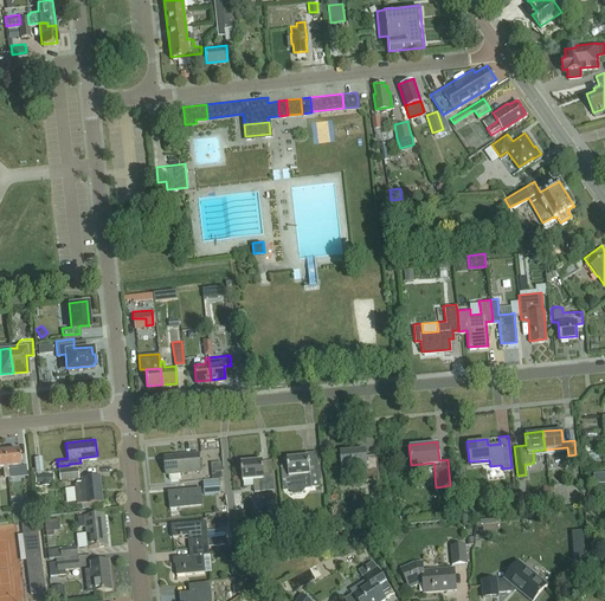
[(4,465),(1,465),(2,475),(8,475),(7,464),(18,463),(19,463),(18,447),(1,450),(4,465)]
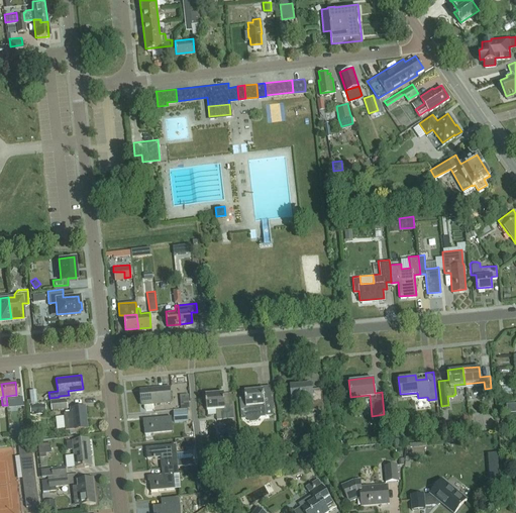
[(291,399),(306,398),(307,408),(322,407),(320,386),(310,387),(310,382),(290,384),(291,399)]
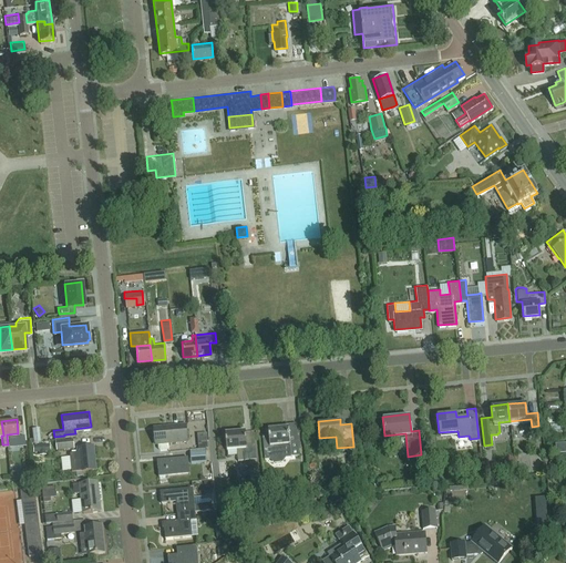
[(167,440),(187,439),(185,422),(153,426),(154,442),(157,442),(157,446),(160,447),(166,446),(168,444),(167,440)]
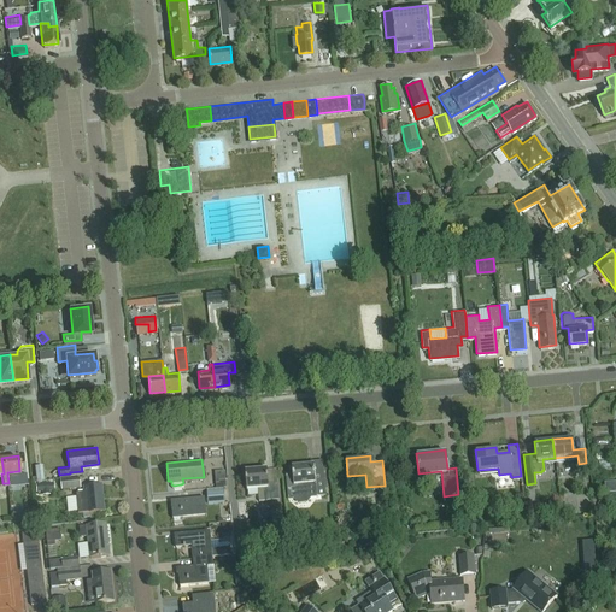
[(34,475),(30,475),(30,478),(42,477),(41,463),(33,463),(34,475)]
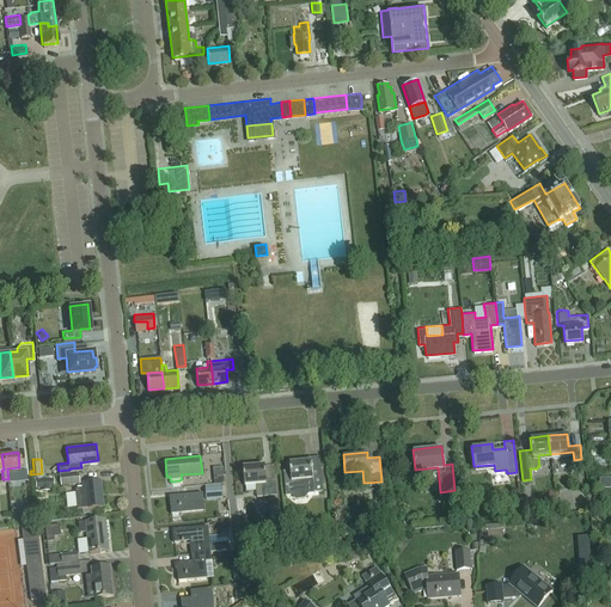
[(288,460),(288,467),(282,468),(285,492),(294,492),(295,496),(309,495),(307,491),(313,490),(313,489),(322,488),(321,467),(311,467),(310,459),(288,460)]
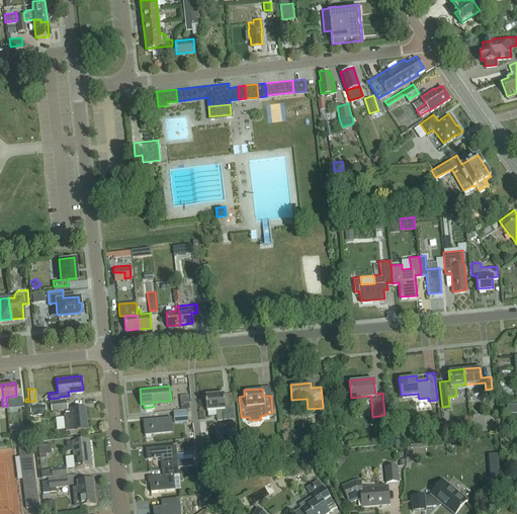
[(225,405),(224,392),(204,393),(206,410),(220,409),(221,418),(233,417),(232,404),(225,405)]
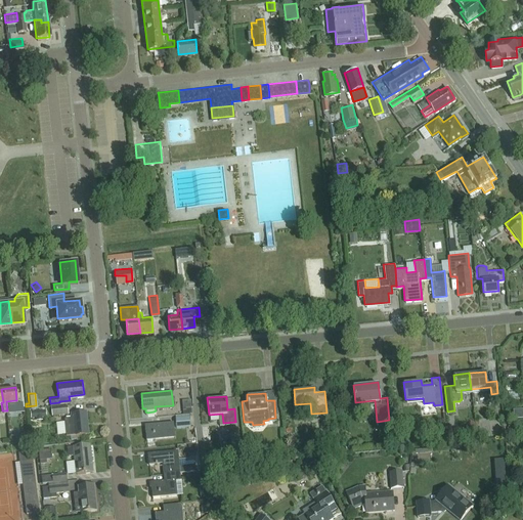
[(15,400),(6,401),(7,410),(22,408),(20,400),(16,400),(15,400)]
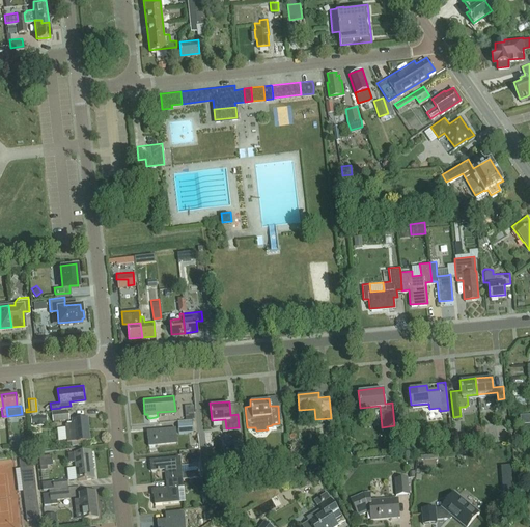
[(66,410),(51,412),(52,419),(66,418),(66,410)]
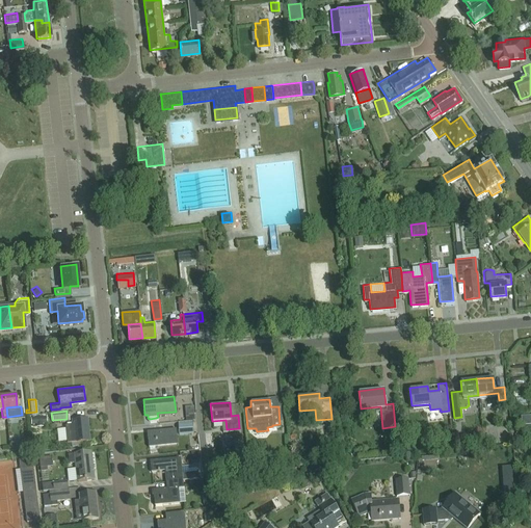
[(177,420),(189,419),(188,412),(176,413),(177,420)]
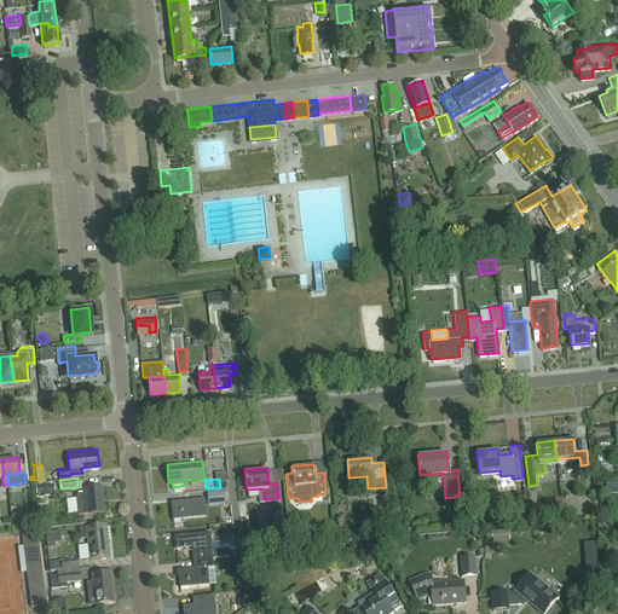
[(55,481),(48,482),(48,480),(41,481),(41,482),(35,484),(36,490),(41,490),(42,493),(50,492),(48,488),(55,488),(55,481)]
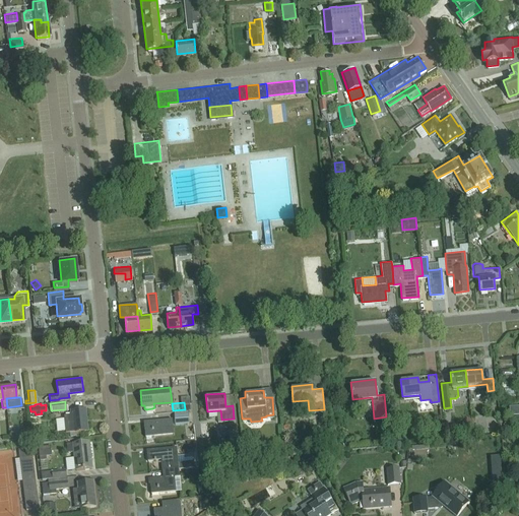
[(518,403),(508,404),(509,412),(518,412),(518,403)]
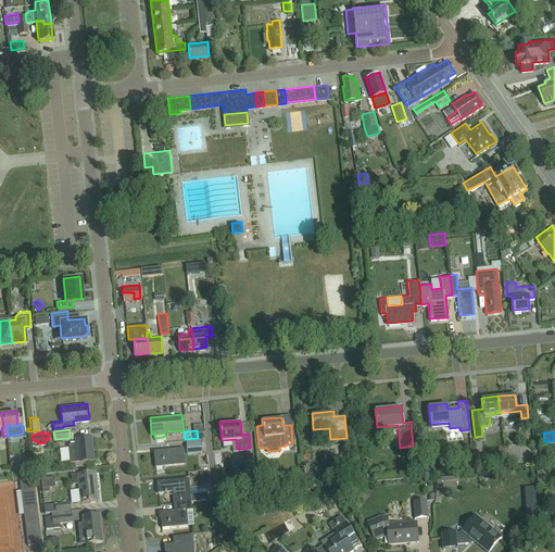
[(74,437),(75,441),(67,442),(70,461),(77,460),(77,461),(93,459),(91,435),(74,437)]
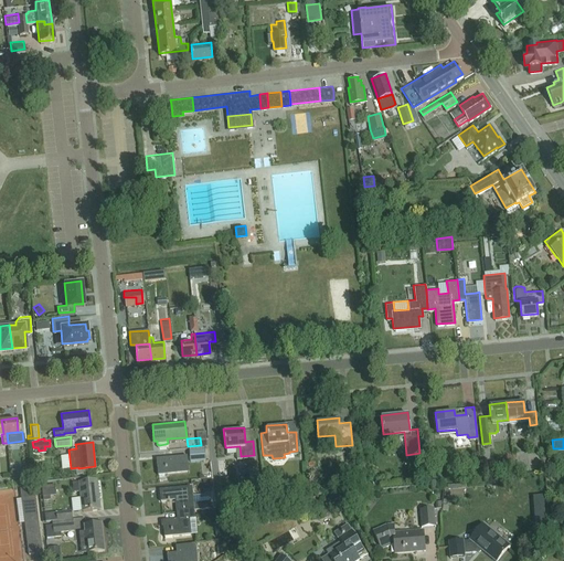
[(189,461),(205,458),(204,445),(201,445),(188,446),(189,461)]
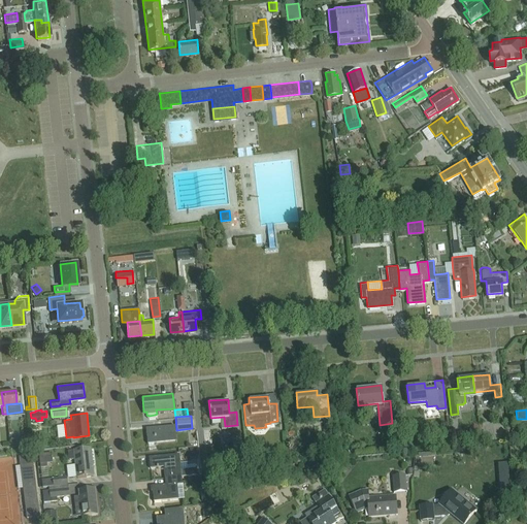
[(146,441),(175,438),(174,423),(145,426),(146,441)]
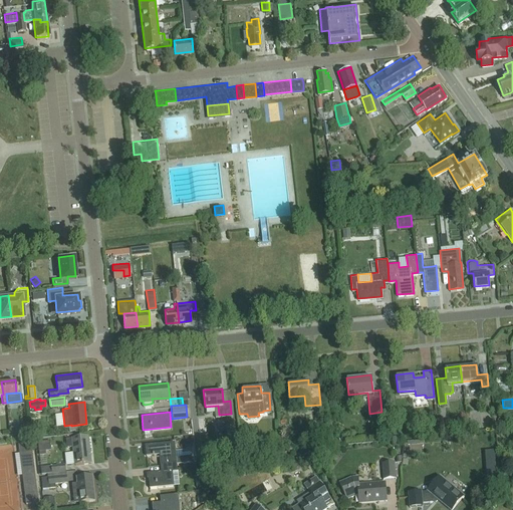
[(469,421),(466,421),(466,430),(475,429),(474,425),(469,421)]
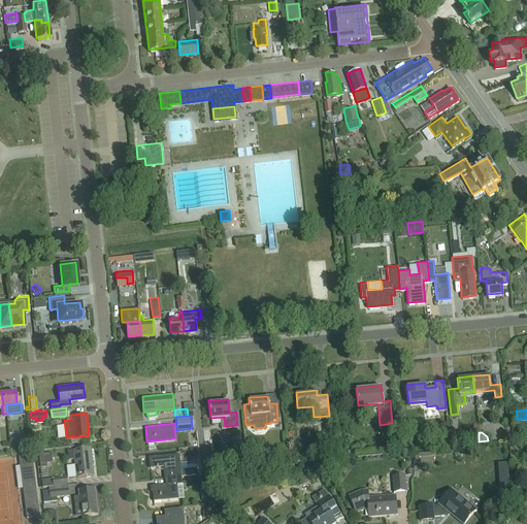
[(74,456),(76,476),(93,473),(90,446),(73,448),(67,449),(68,457),(74,456)]
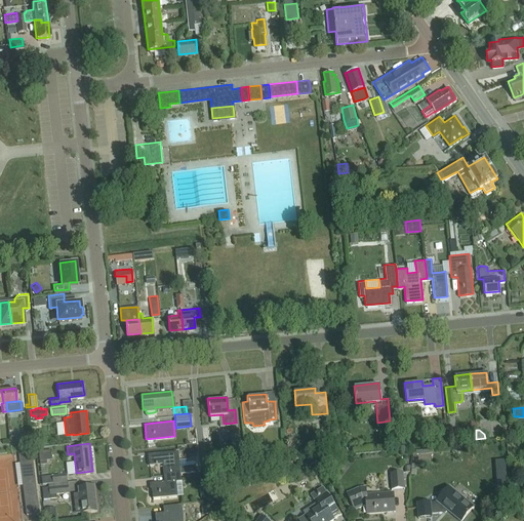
[(46,448),(37,449),(38,458),(47,457),(46,448)]
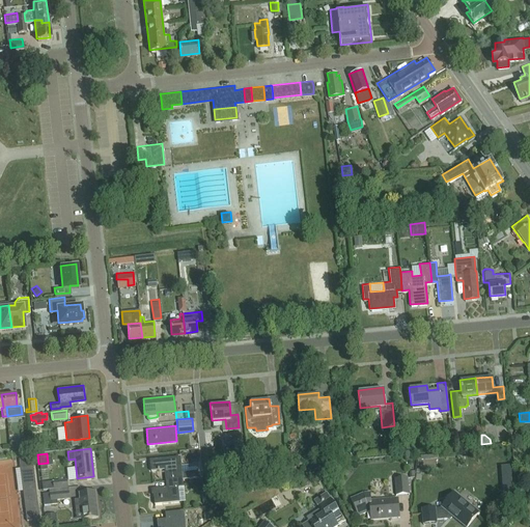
[(151,487),(154,502),(178,500),(177,486),(183,486),(179,454),(149,458),(150,469),(164,467),(165,486),(151,487)]
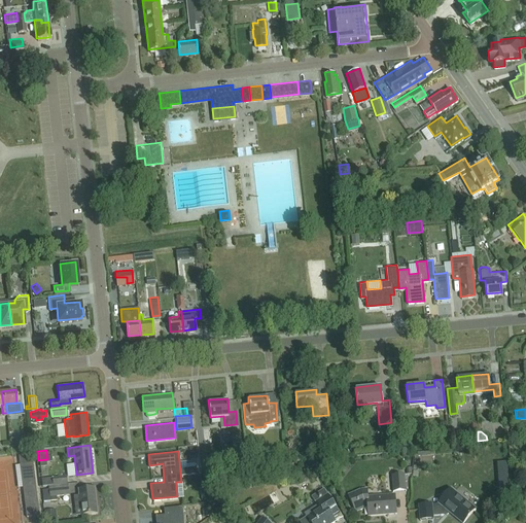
[(39,514),(38,507),(32,460),(28,461),(27,452),(18,453),(26,515),(39,514)]
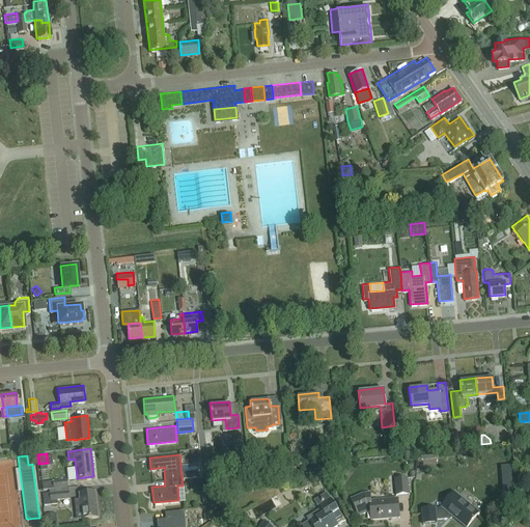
[(409,492),(408,475),(394,476),(395,493),(409,492)]
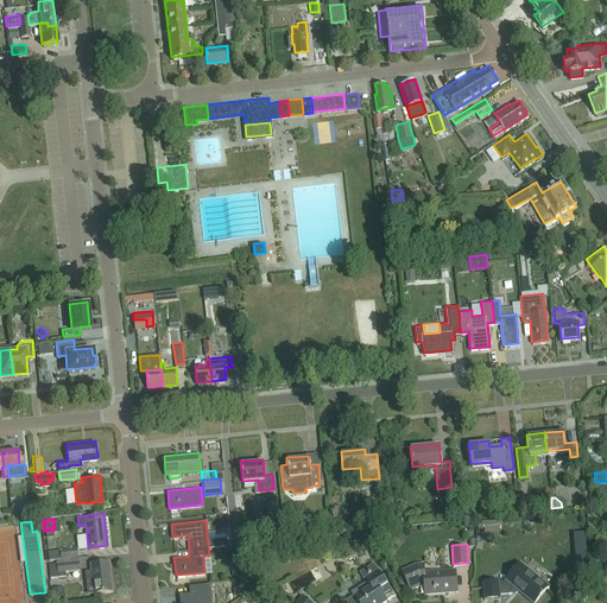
[(76,546),(59,548),(48,550),(49,558),(77,554),(76,546)]
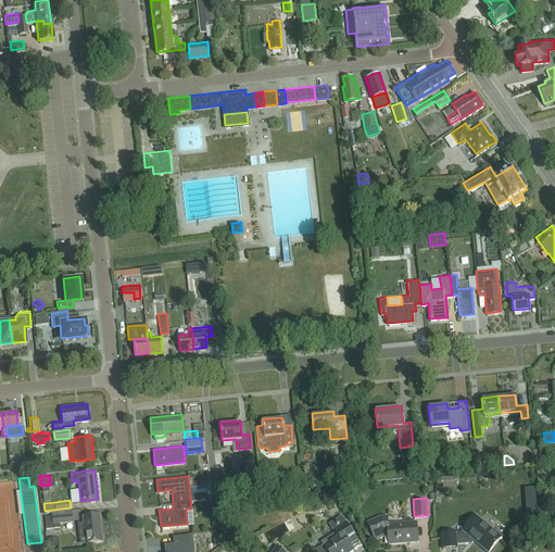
[(59,522),(72,519),(71,512),(43,515),(45,526),(60,525),(59,522)]
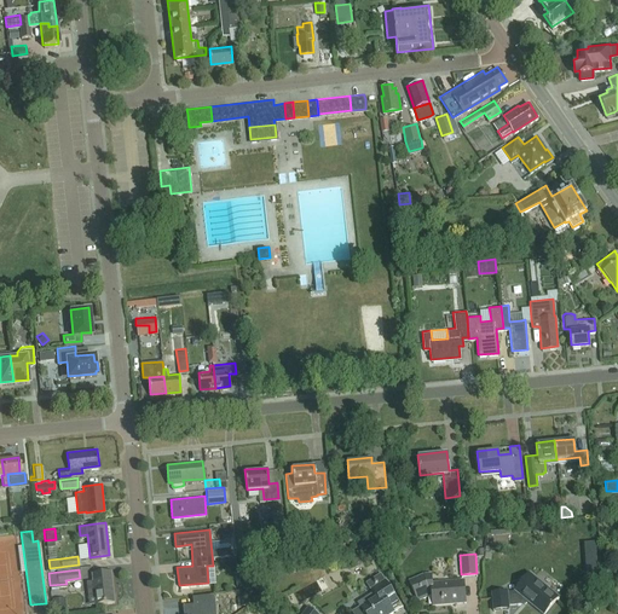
[(93,592),(94,596),(94,601),(114,600),(110,569),(91,571),(92,584),(86,585),(87,594),(93,592)]
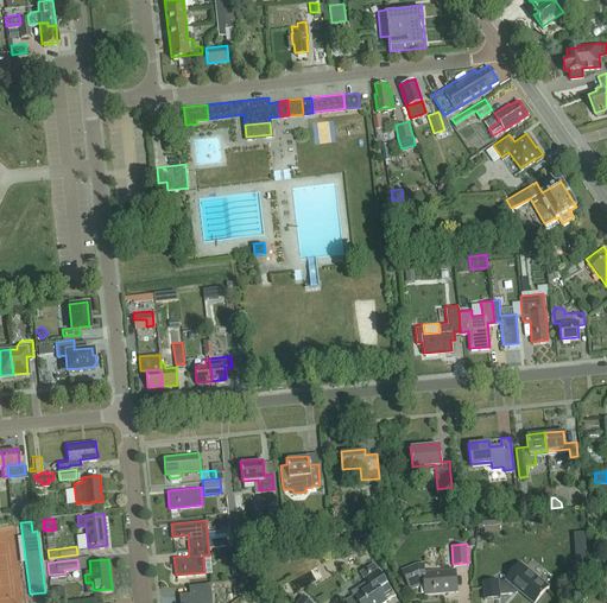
[(417,560),(400,566),(409,586),(423,581),(424,592),(456,589),(454,566),(424,569),(423,559),(417,560)]
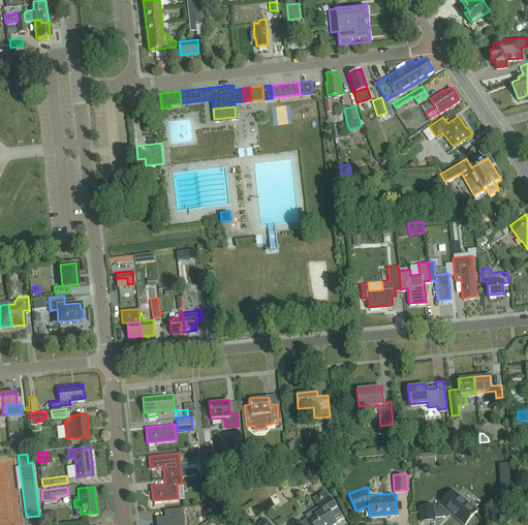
[(433,502),(420,503),(421,520),(433,519),(433,516),(448,514),(449,512),(463,523),(475,508),(476,507),(451,487),(437,503),(433,503),(433,502)]
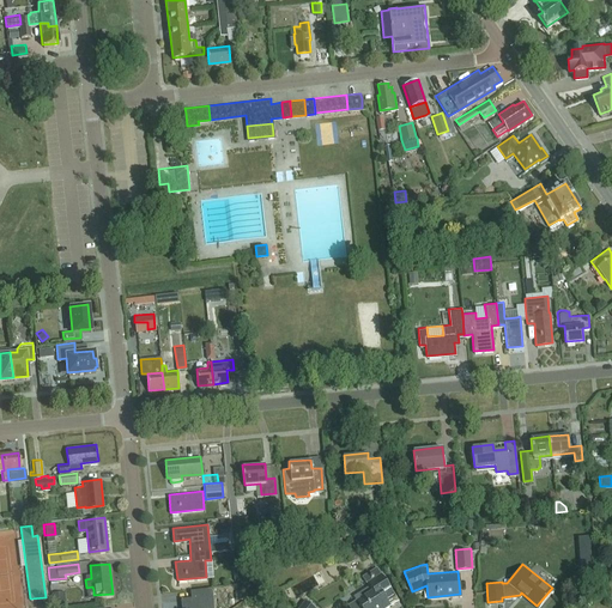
[(379,573),(374,566),(362,575),(365,581),(367,579),(369,583),(352,594),(355,597),(347,603),(350,607),(381,607),(389,603),(386,596),(393,591),(381,572),(379,573)]
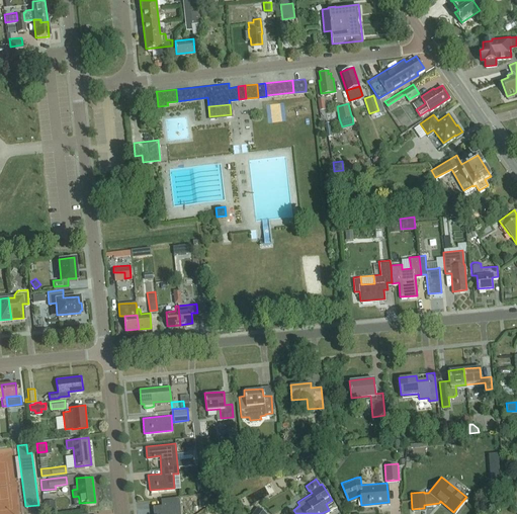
[(180,513),(179,498),(178,496),(160,498),(161,504),(153,505),(153,513),(180,513)]
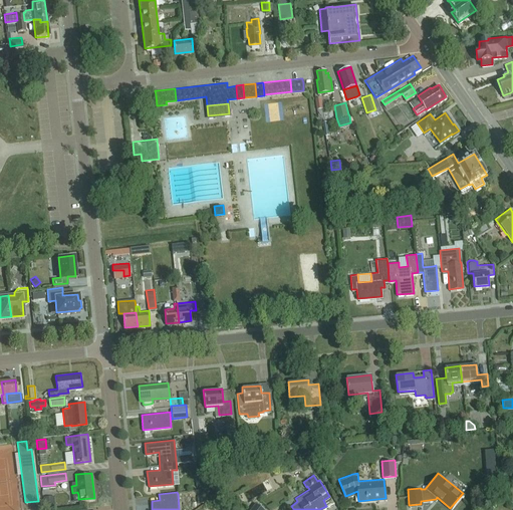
[(55,506),(54,494),(43,495),(44,507),(55,506)]
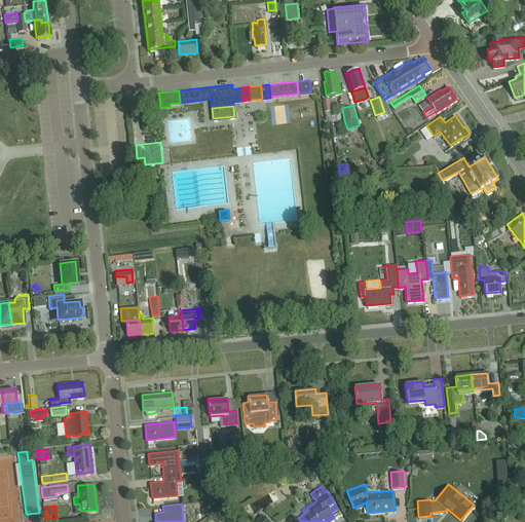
[(270,521),(272,521),(261,513),(254,521),(270,521)]
